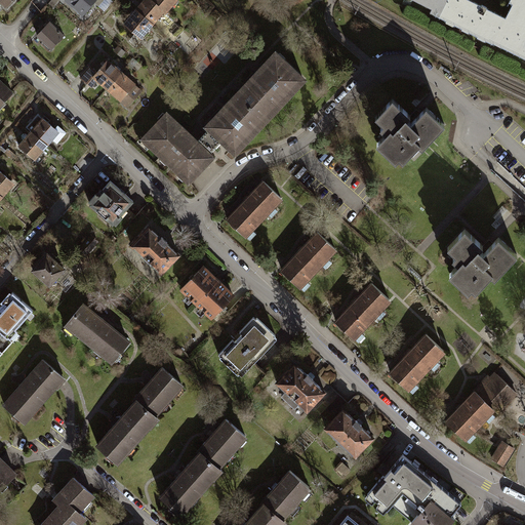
[(65,0),(80,13),(90,0),(65,0)]
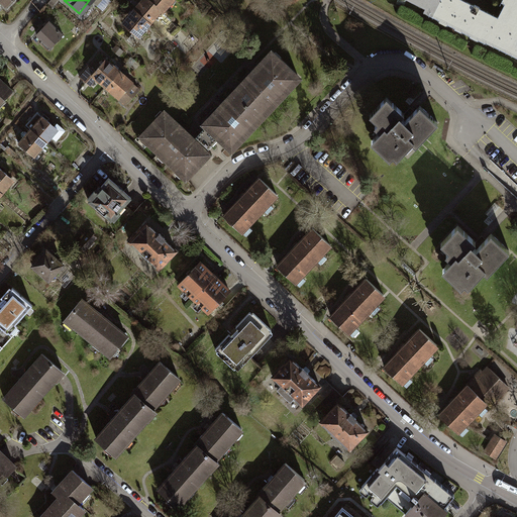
[(160,11),(146,0),(139,0),(135,5),(131,9),(148,24),(160,11)]
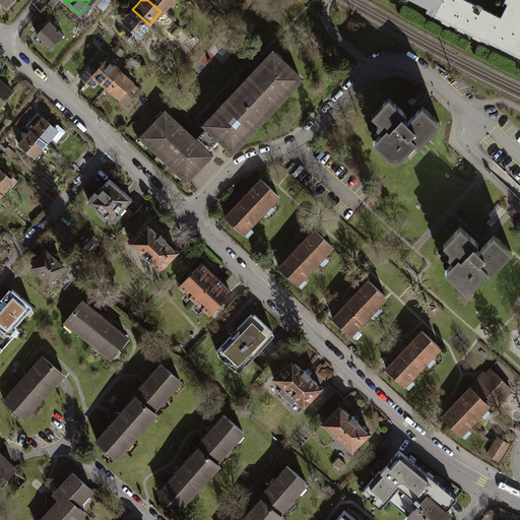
[(147,0),(160,11),(163,12),(173,0),(147,0)]
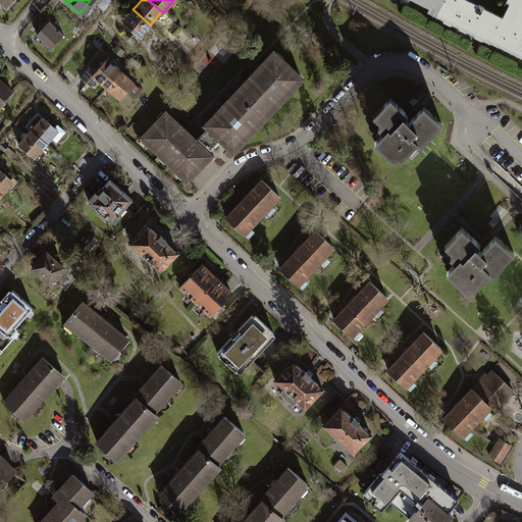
[(411,0),(438,13),(445,0),(411,0)]
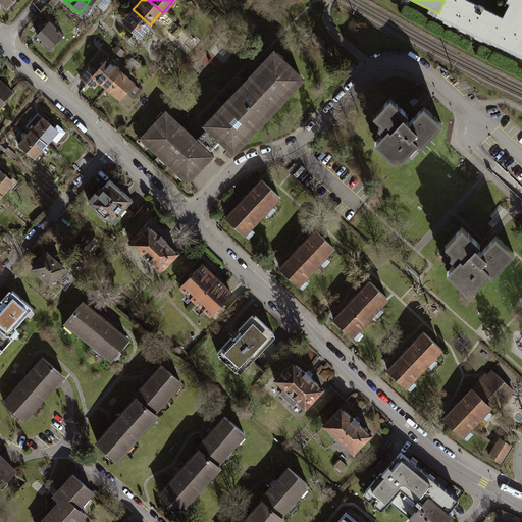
[(479,6),(467,0),(445,0),(438,13),(436,17),(445,20),(446,18),(453,22),(452,24),(461,29),(462,27),(467,29),(466,32),(475,36),(476,34),(484,38),(482,40),(490,44),(492,39),(503,17),(484,8),(484,7),(479,5),(479,6)]
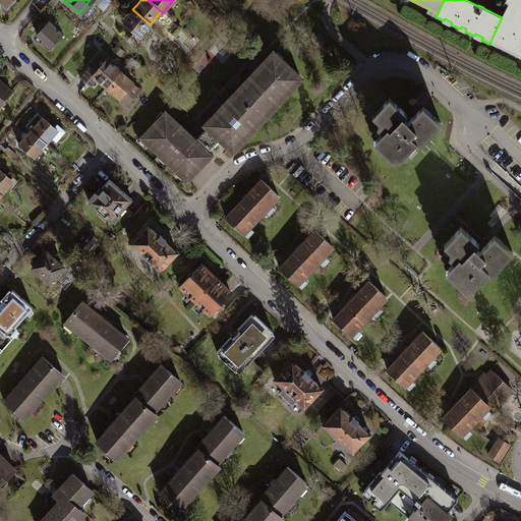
[(491,39),(499,43),(498,47),(520,58),(520,0),(510,0),(506,9),(509,11),(505,19),(502,17),(491,39)]
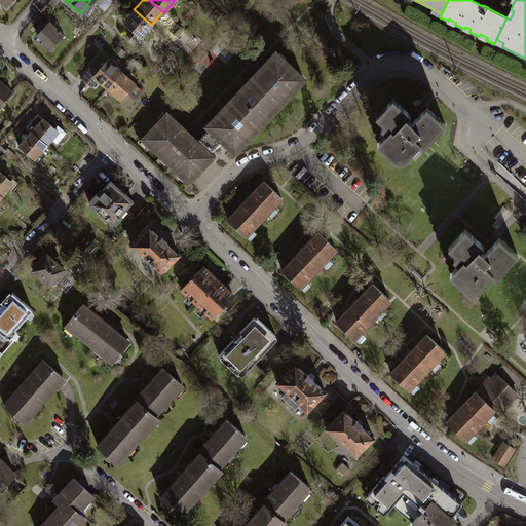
[(151,25),(134,9),(132,13),(122,24),(139,38),(151,25)]
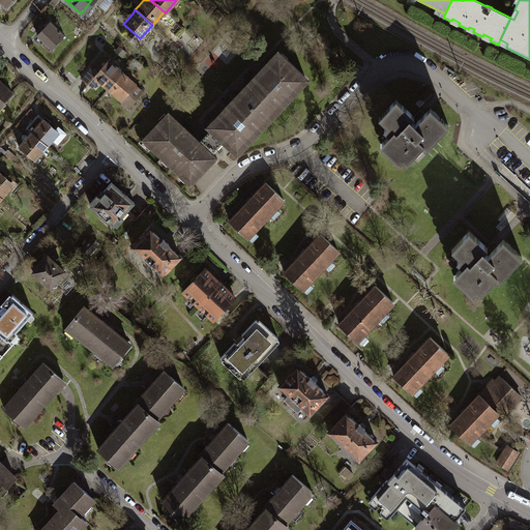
[(48,22),(35,35),(41,41),(40,42),(48,51),(62,35),(48,22)]
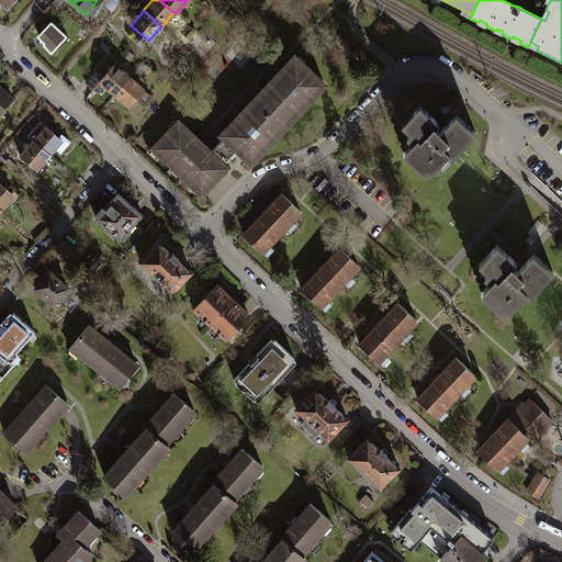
[(124,48),(121,53),(127,59),(132,55),(124,48)]
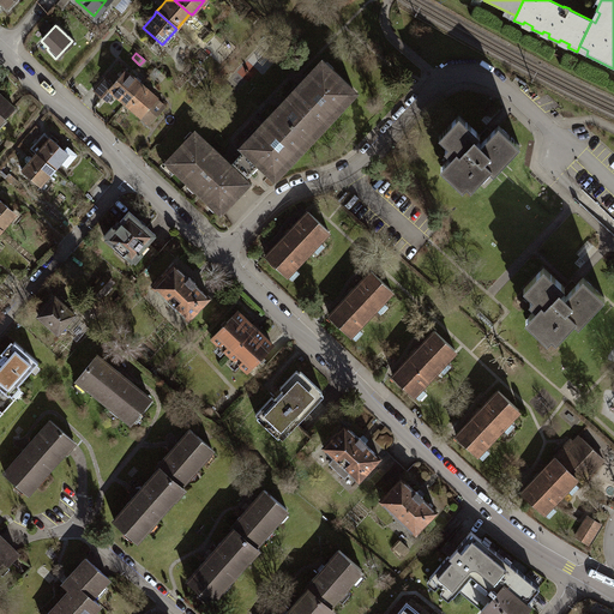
[(301,82),(293,90),(326,121),(353,92),(320,61),(301,82)]
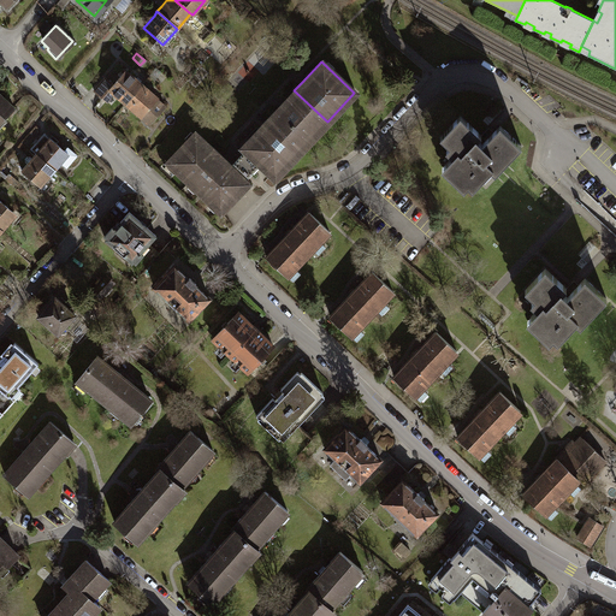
[(123,104),(140,84),(124,70),(112,84),(107,89),(123,104)]
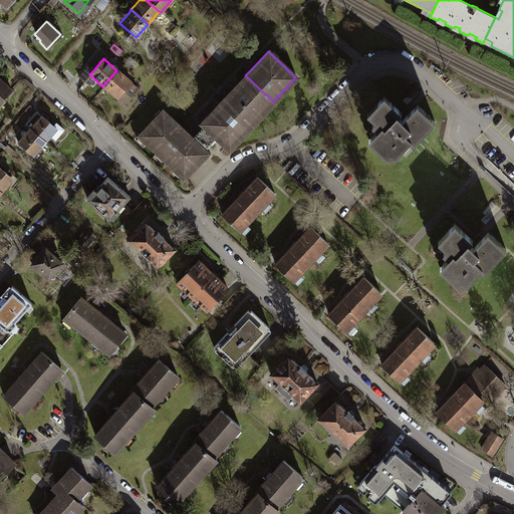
[(89,74),(93,70),(86,64),(76,75),(83,81),(88,74),(89,74)]
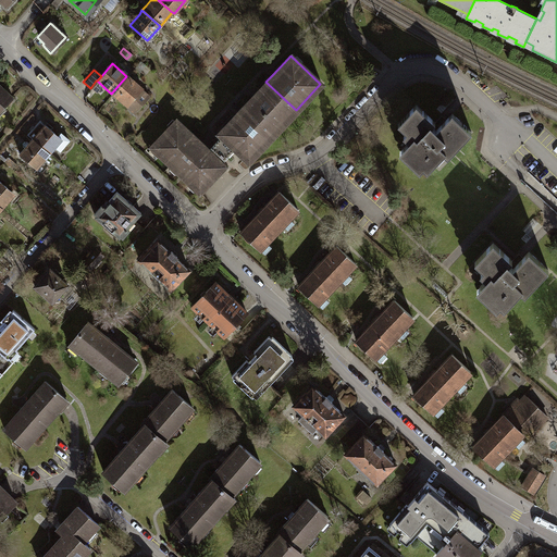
[(126,76),(111,94),(125,106),(128,102),(136,109),(148,96),(140,89),(140,88),(126,76)]
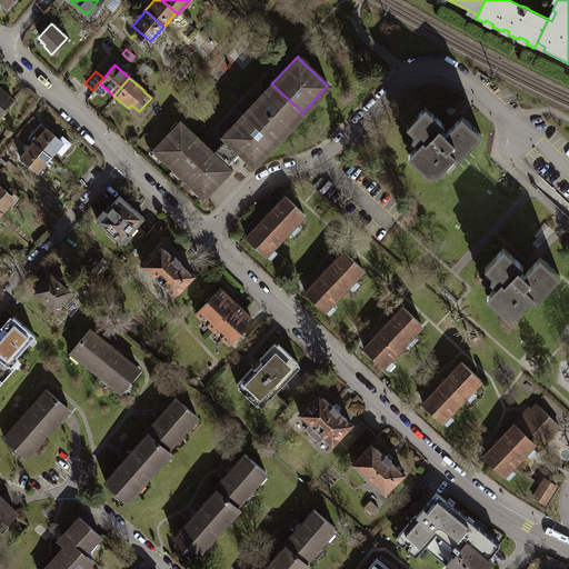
[(259,97),(247,109),(277,138),(302,112),(271,83),(259,97)]
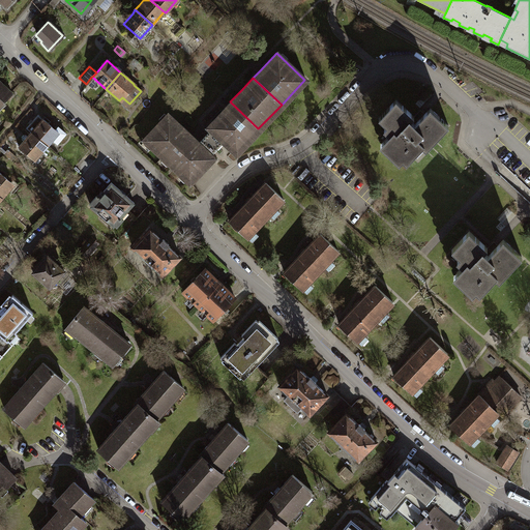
[(0,83),(0,108),(4,105),(1,102),(10,93),(0,83)]
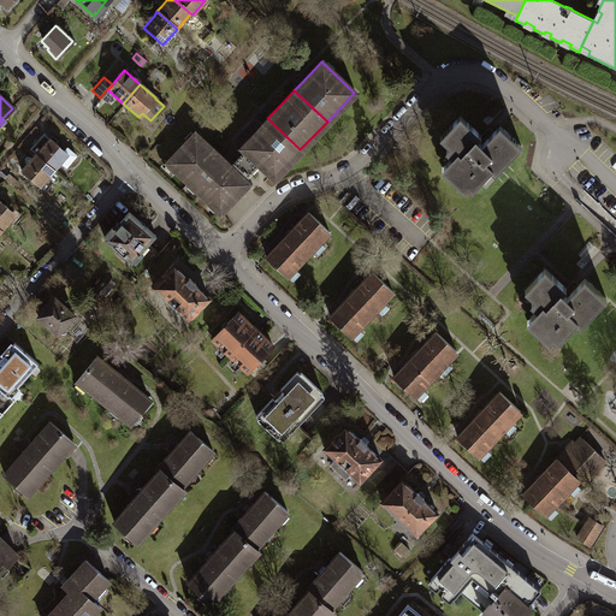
[(458,116),(438,137),(454,153),(443,164),(450,170),(446,175),(462,190),(473,178),(477,182),(496,163),(499,166),(520,146),(498,125),(483,141),(479,136),(458,116)]
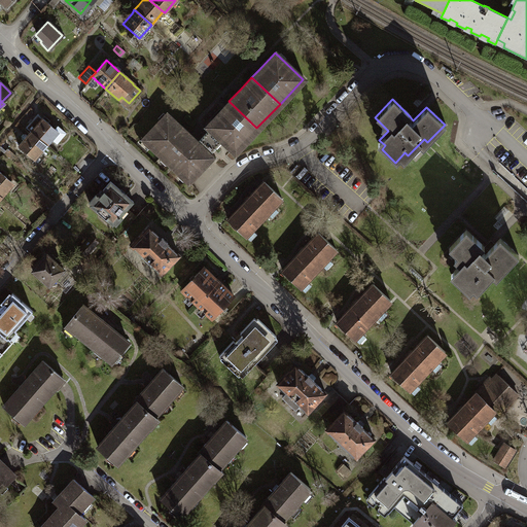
[(224,106),(205,126),(208,129),(203,134),(202,136),(214,148),(215,146),(221,140),(234,152),(256,128),(229,101),(224,106)]
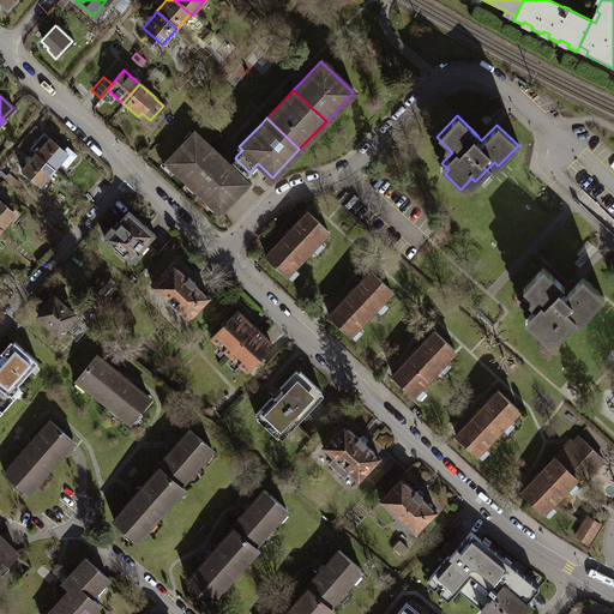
[(193,132),(164,162),(218,214),(246,184),(242,180),(250,173),(235,158),(228,166),(221,158),(193,132)]
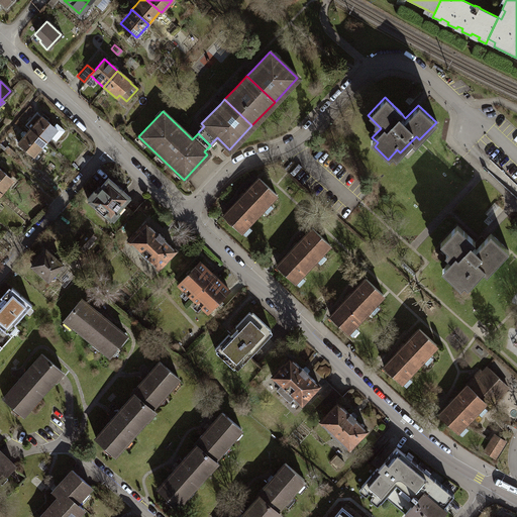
[(34,122),(28,129),(43,142),(52,134),(56,137),(62,130),(55,124),(53,126),(39,116),(34,122)]
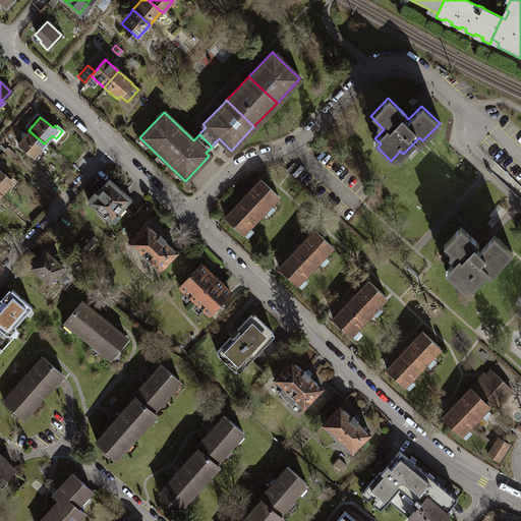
[(21,138),(16,145),(33,158),(44,143),(29,130),(25,134),(23,132),(20,132),(20,133),(19,134),(19,136),(21,138)]
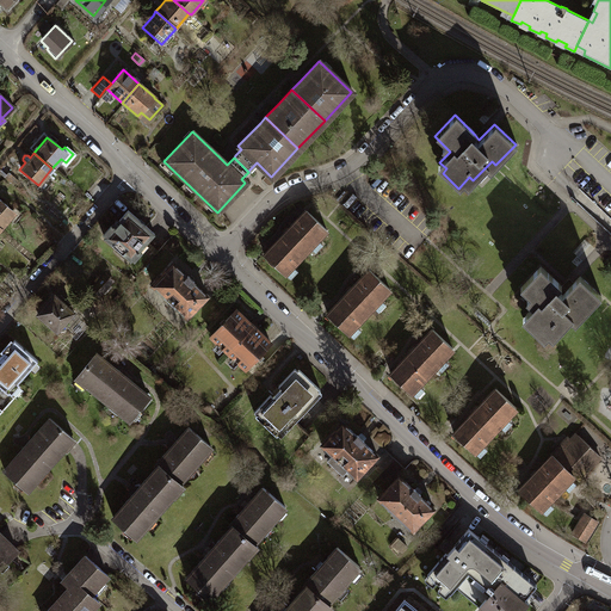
[(0,228),(13,213),(0,201),(0,228)]
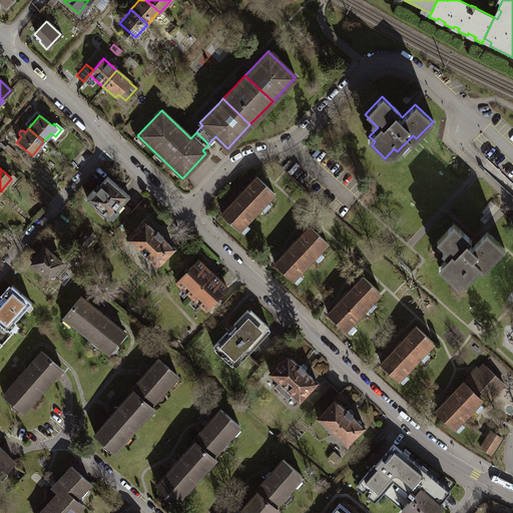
[(106,176),(86,199),(108,218),(128,195),(106,176)]
